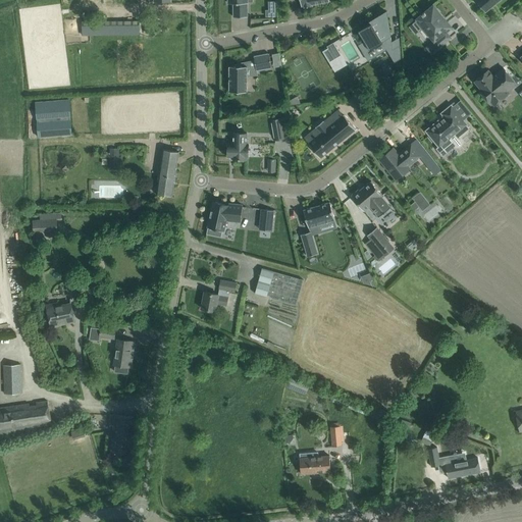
[(228,0),(228,3),(233,3),(235,17),(248,17),(248,3),(253,3),(253,0),(228,0)]
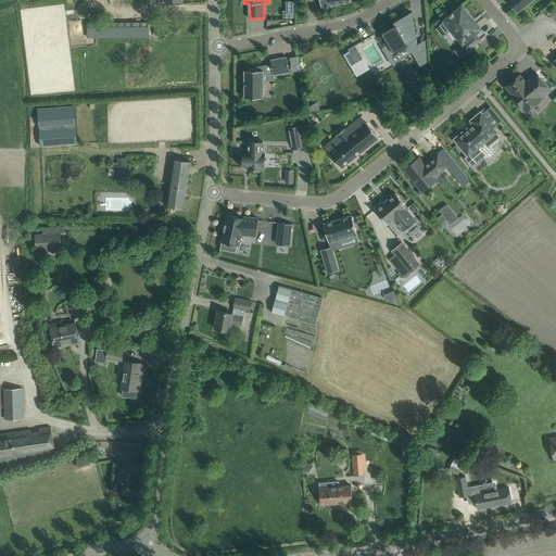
[(509,0),(518,10),(530,0),(509,0)]
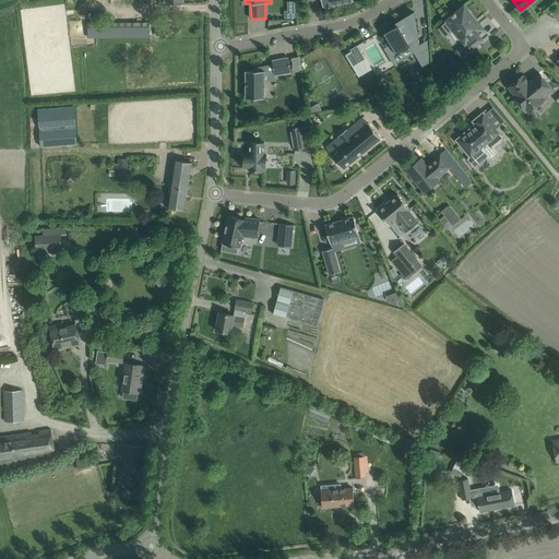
[(476,20),(464,7),(455,13),(455,12),(452,14),(453,15),(444,23),(452,32),(454,30),(466,44),(458,50),(463,57),(482,42),(475,34),(480,31),(474,22),(476,20)]
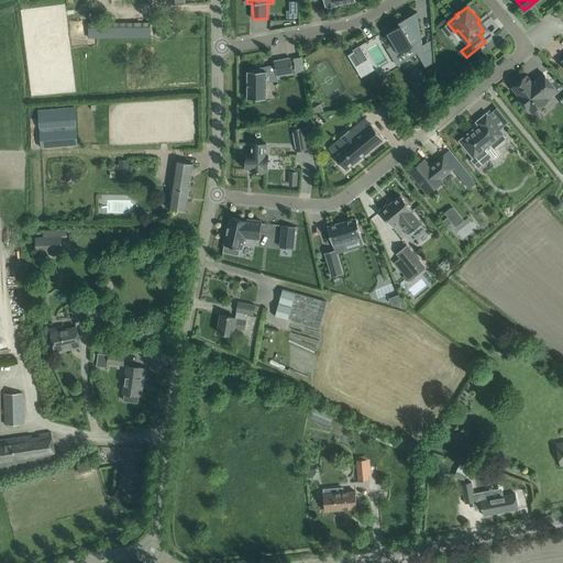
[(400,24),(386,33),(394,45),(390,47),(396,56),(412,46),(416,44),(421,40),(417,12),(404,21),(405,23),(401,25),(400,24)]
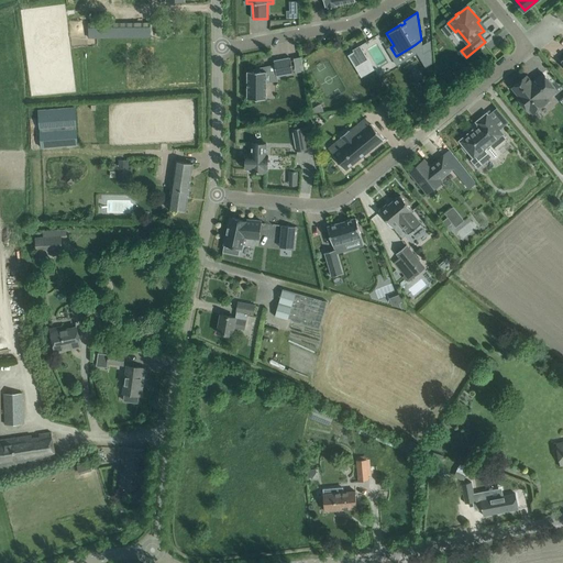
[(119,36),(118,22),(88,23),(88,37),(119,36)]
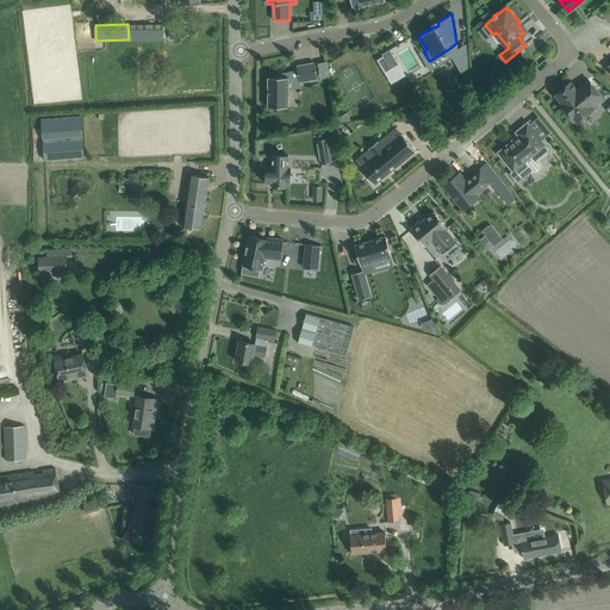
[(162,24),(128,24),(129,39),(143,39),(150,39),(162,39),(162,24)]
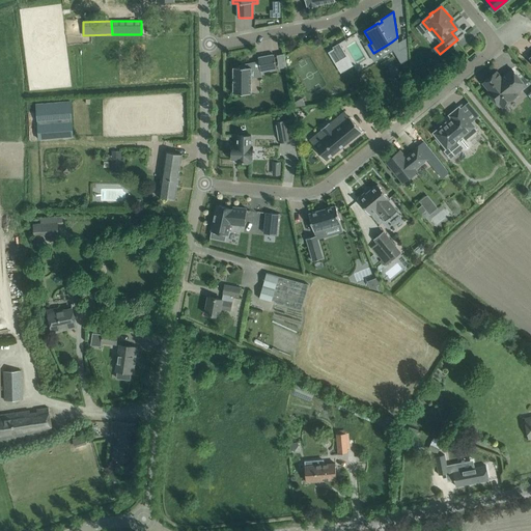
[(334,49),(329,52),(335,63),(347,56),(339,43),(333,47),(334,49)]
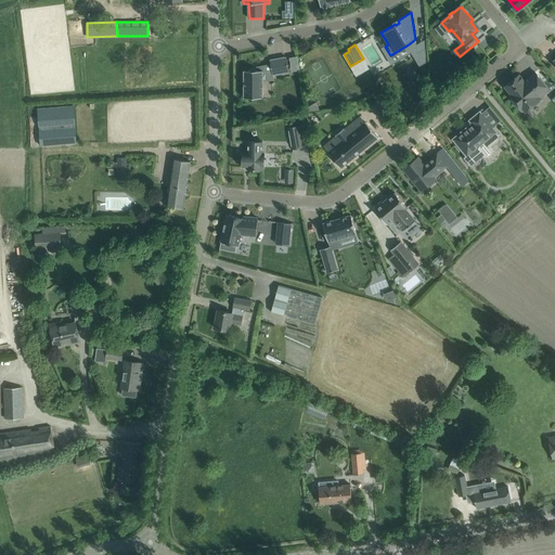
[(420,66),(426,62),(425,48),(413,55),(420,66)]
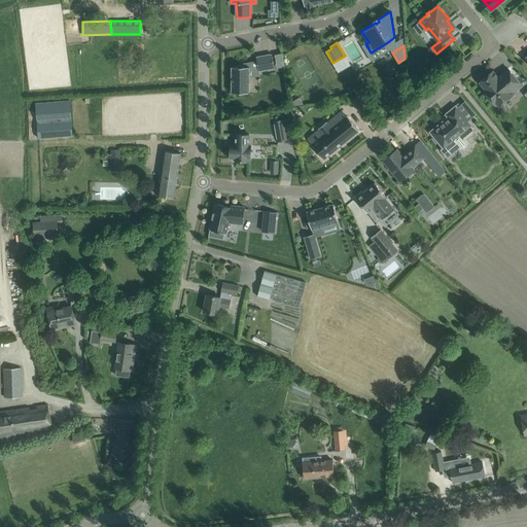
[(249,93),(249,69),(258,67),(258,71),(275,68),(272,54),(256,57),(257,61),(239,64),(239,67),(232,67),(232,93),(249,93)]
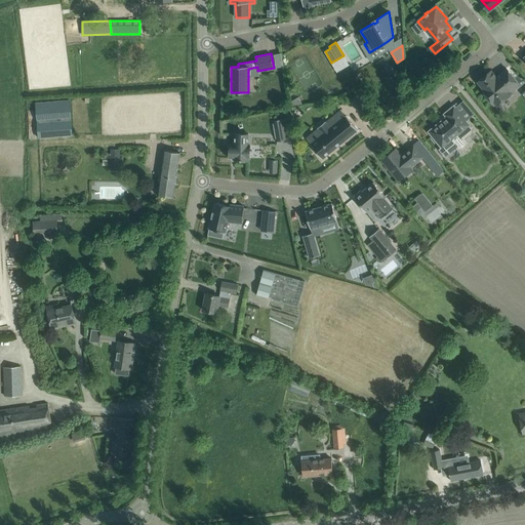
[(491,71),(478,82),(482,87),(481,88),(494,106),(496,104),(497,106),(513,93),(511,91),(520,84),(507,68),(498,74),(499,75),(497,77),(491,71)]
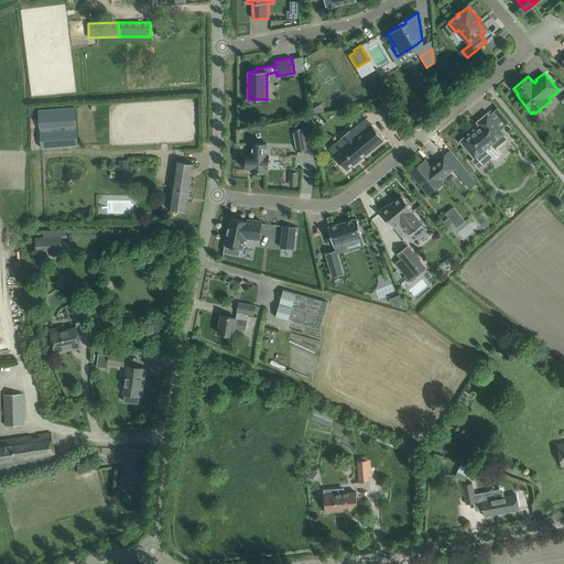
[(390,118),(399,115),(392,98),(383,102),(390,118)]
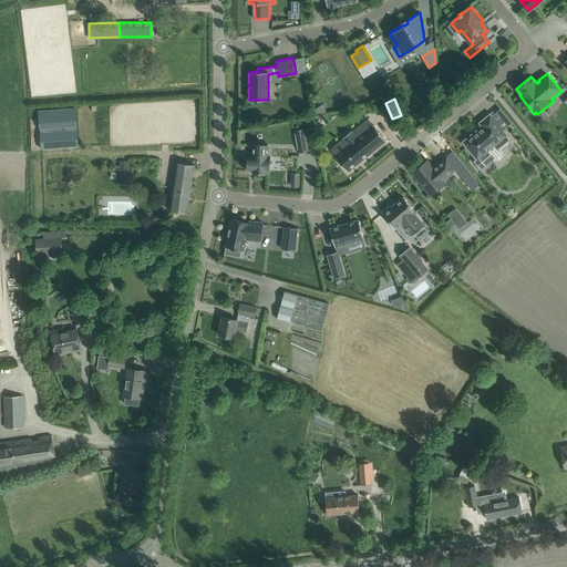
[(74,107),(39,110),(41,148),(76,146),(74,107)]
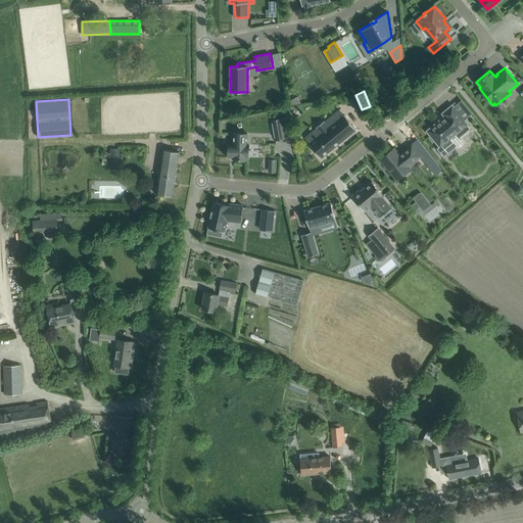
[(435,124),(427,131),(439,146),(437,148),(443,157),(457,147),(458,147),(459,147),(460,147),(461,146),(462,146),(462,145),(463,145),(463,144),(463,143),(464,143),(464,142),(464,141),(464,140),(463,139),(463,138),(472,131),(468,126),(468,125),(453,105),(443,113),(446,117),(436,125),(435,124)]
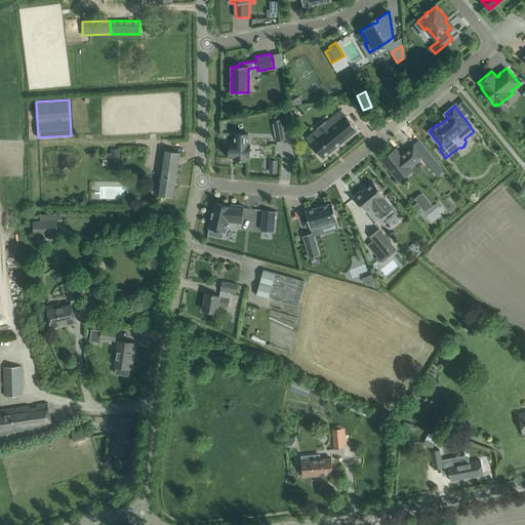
[(358,130),(346,116),(330,128),(325,121),(318,127),(323,134),(311,145),(322,159),(358,130)]
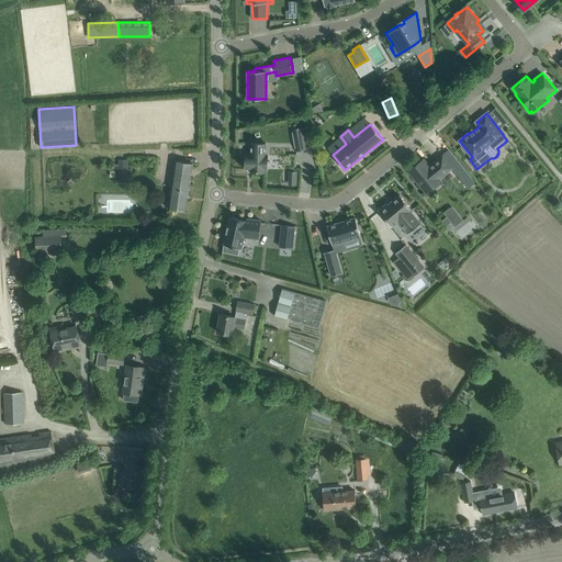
[(295,150),(306,149),(303,127),(292,130),(295,150)]
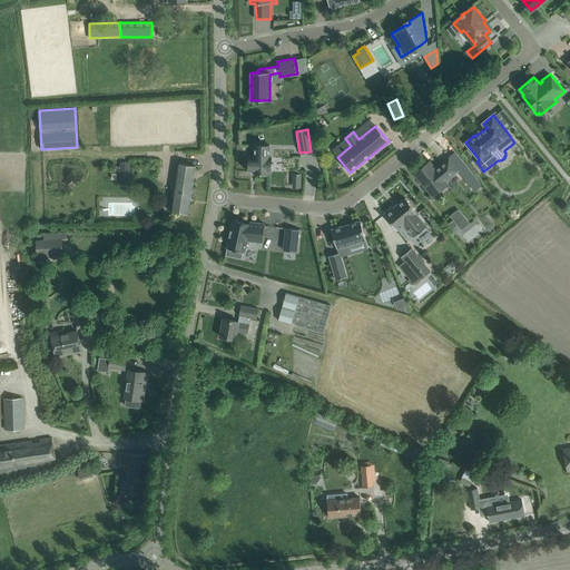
[(255,145),(255,157),(249,157),(249,172),(255,172),(255,174),(257,174),(257,176),(266,176),(266,174),(269,174),(269,172),(272,172),(272,157),(269,157),(269,145),(255,145)]
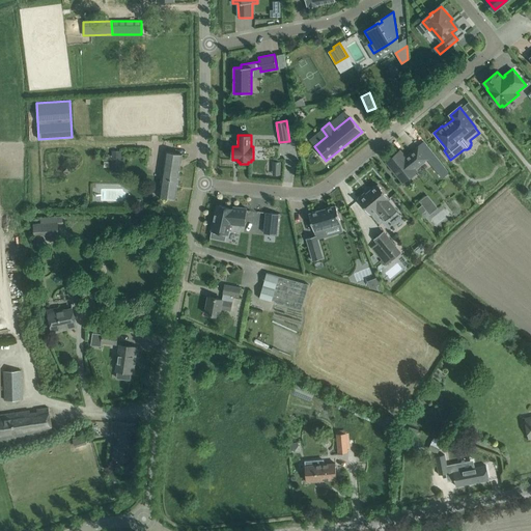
[(400,150),(389,160),(386,162),(403,183),(417,171),(415,169),(427,159),(418,146),(406,157),(400,150)]
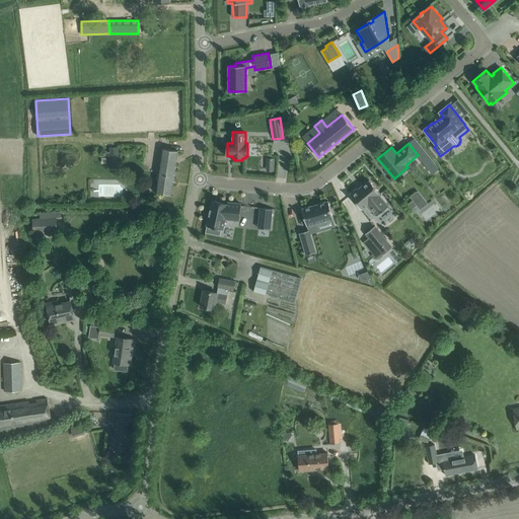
[(106,152),(106,156),(109,156),(109,168),(119,168),(119,148),(109,147),(109,152),(106,152)]
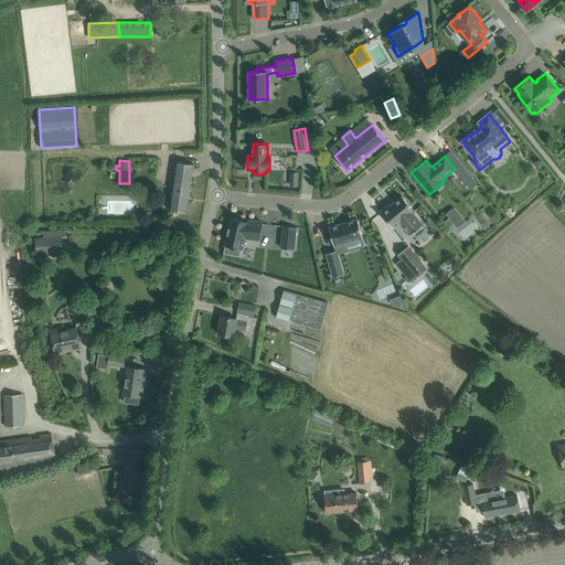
[(194,164),(177,161),(169,210),(187,212),(194,164)]
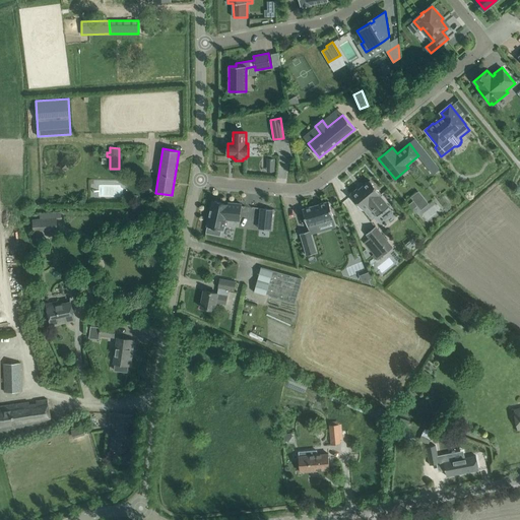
[(267,158),(267,171),(275,171),(275,158),(267,158)]
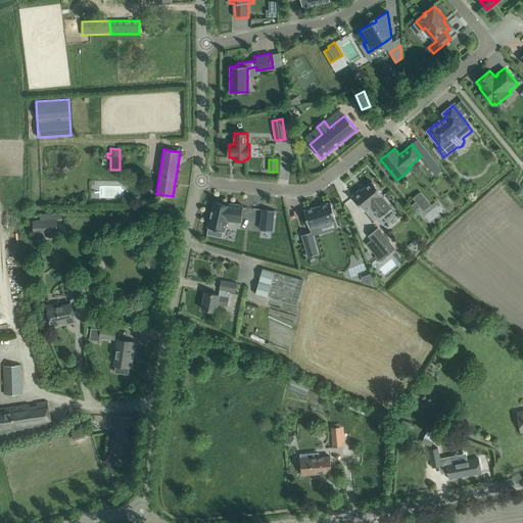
[(365,211),(371,206),(380,218),(385,214),(387,212),(386,212),(391,208),(382,197),(384,196),(372,182),(361,191),(360,190),(352,196),(365,211)]
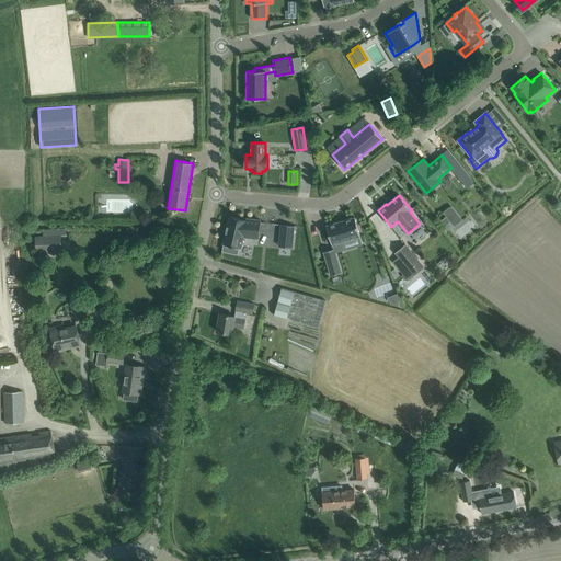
[(446,216),(441,220),(445,227),(450,222),(454,227),(455,226),(451,221),(449,220),(451,218),(454,216),(455,214),(449,208),(444,213),(446,216)]
